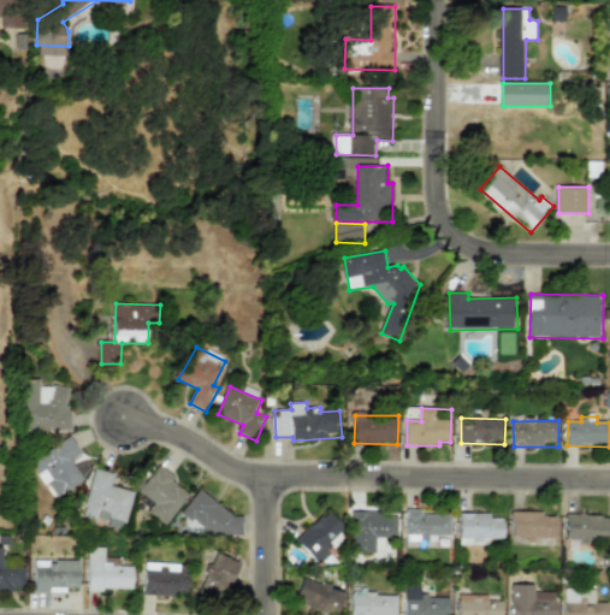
[(82,454),(73,437),(34,459),(55,498),(86,482),(73,459),(82,454)]
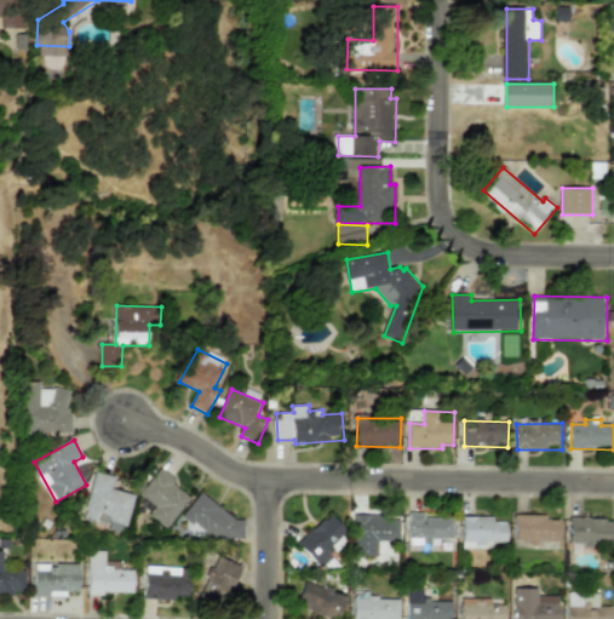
[(150,515),(167,529),(195,498),(161,470),(141,494),(158,508),(150,515)]
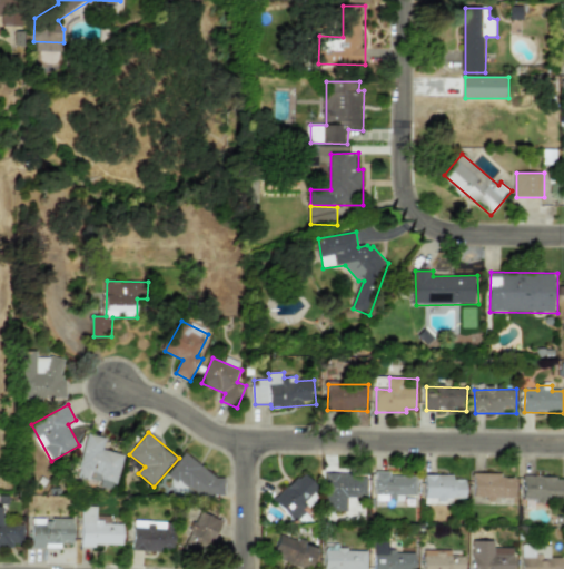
[(105,451),(107,438),(88,434),(80,479),(104,482),(102,488),(117,490),(125,454),(105,451)]
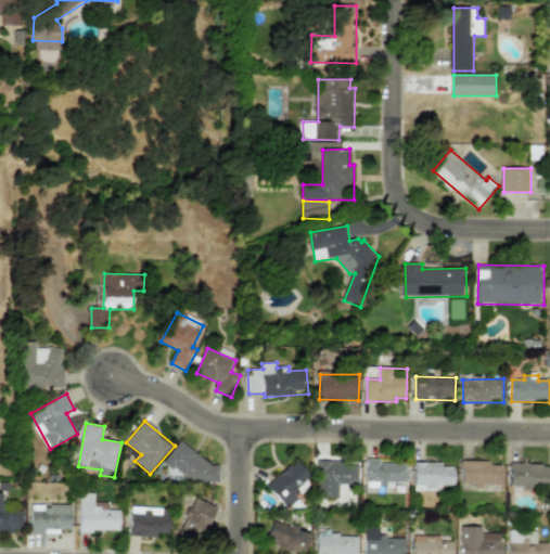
[(210,489),(224,471),(180,441),(167,460),(210,489)]
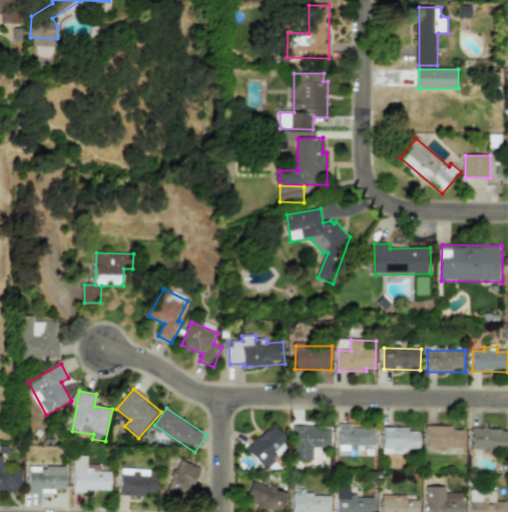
[(247,449),(263,467),(291,443),(276,425),(247,449)]
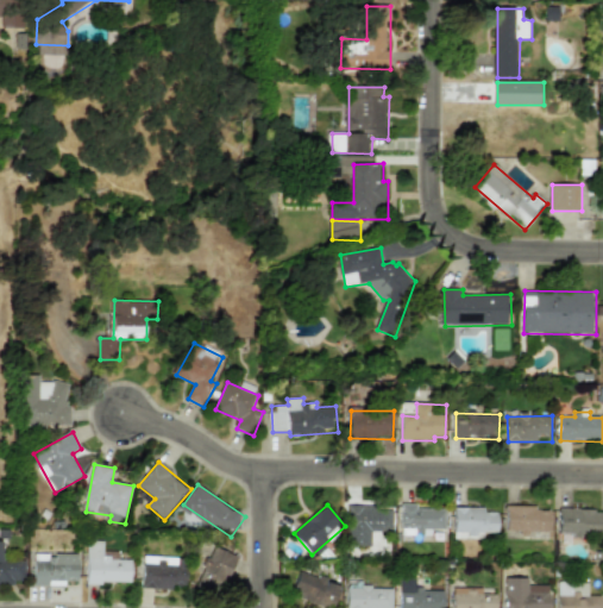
[(402,534),(426,536),(426,530),(447,531),(447,509),(419,509),(419,505),(403,505),(402,534)]
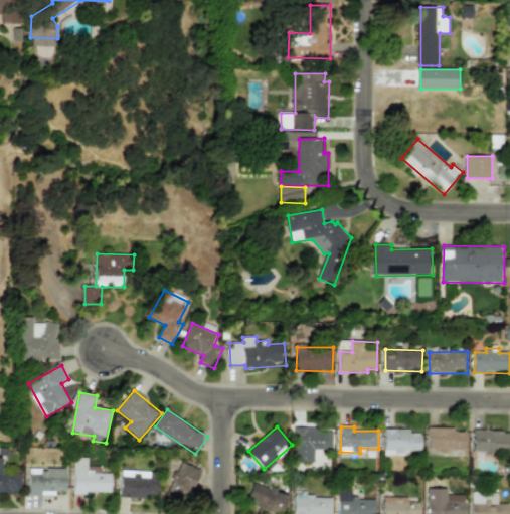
[(334,430),(296,429),(295,462),(326,463),(326,450),(333,450),(334,430)]
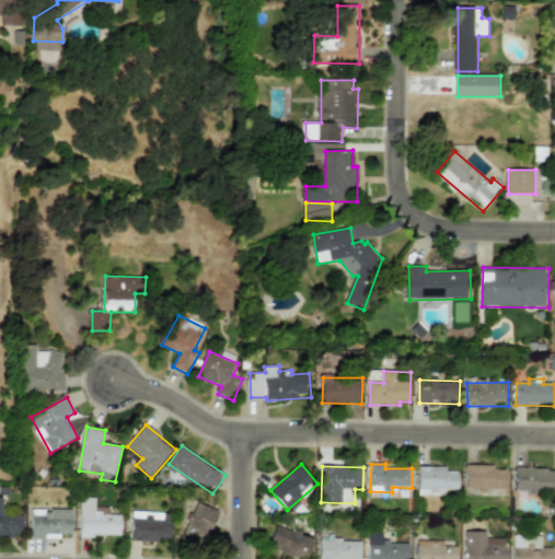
[(509,467),(467,466),(467,488),(481,489),(481,490),(508,490),(509,467)]
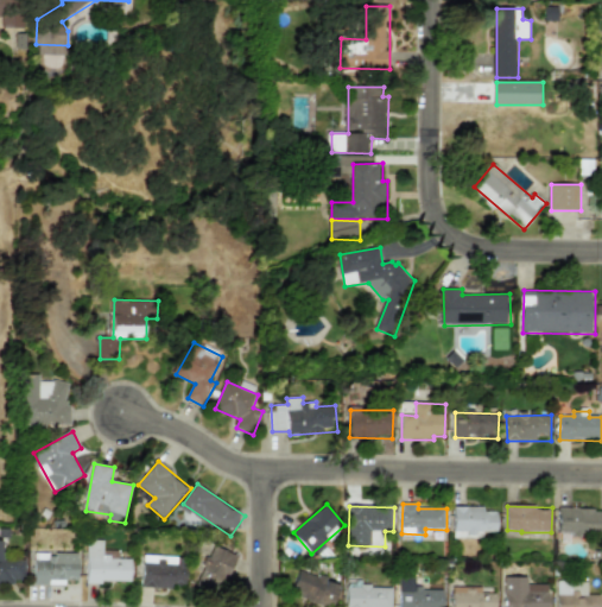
[(487,507),(455,507),(455,536),(499,537),(499,512),(487,512),(487,507)]
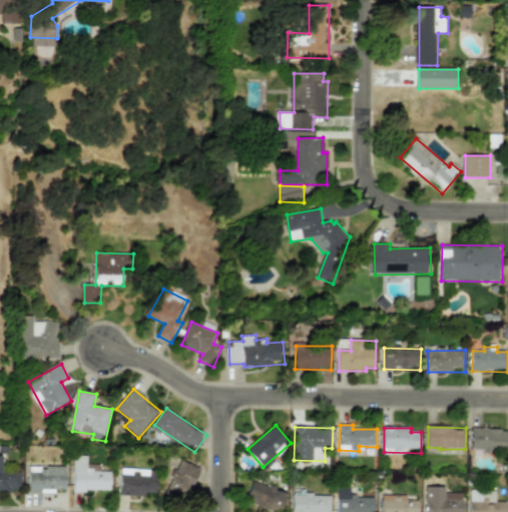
[(507,430),(473,429),(472,450),(507,452),(507,430)]
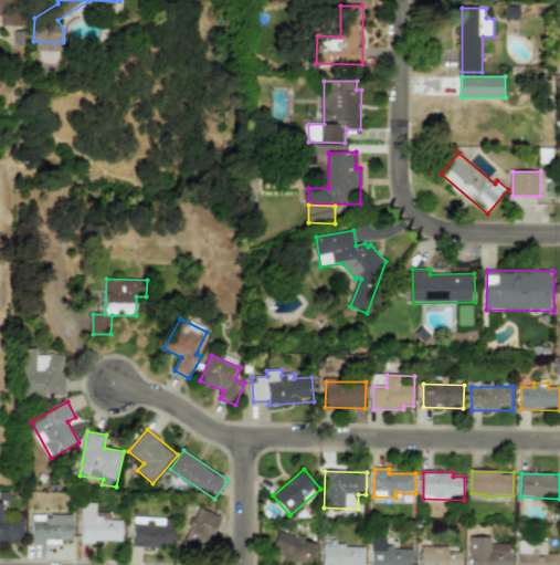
[(0,543),(25,544),(25,522),(3,522),(3,504),(0,503),(0,543)]
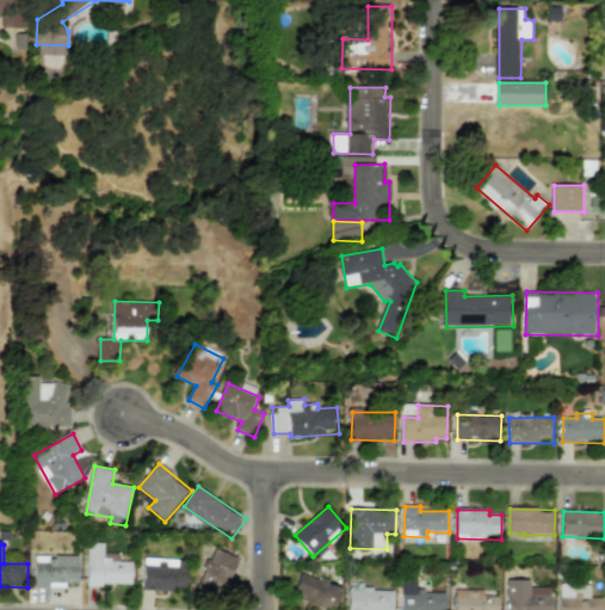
[(88,585),(134,586),(134,562),(121,562),(121,554),(106,553),(106,543),(90,543),(88,585)]
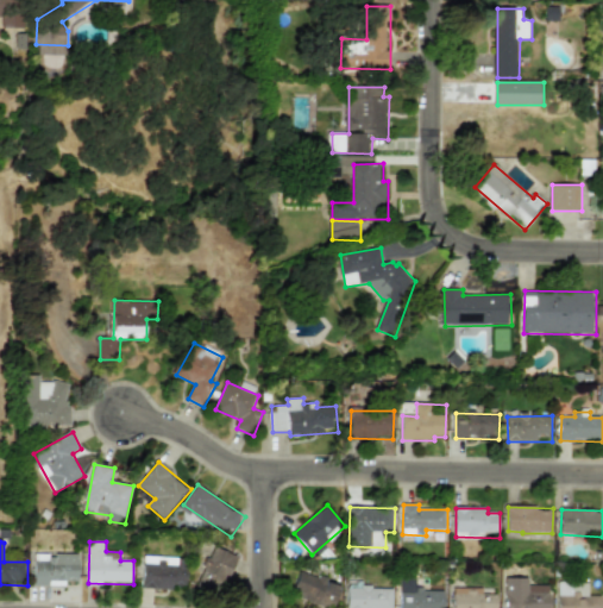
[(240,558),(218,547),(199,584),(221,595),(240,558)]
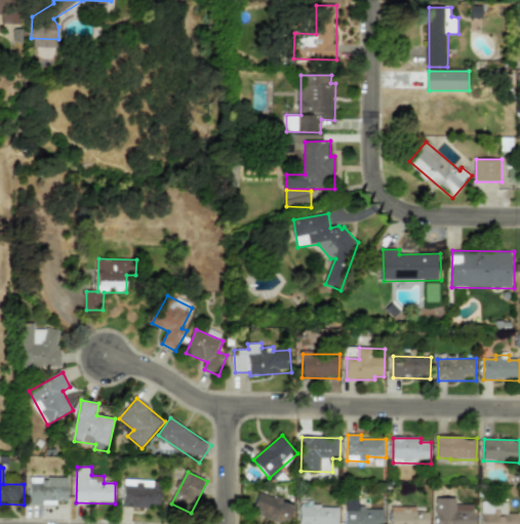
[(31,479),(32,505),(69,504),(69,478),(31,479)]
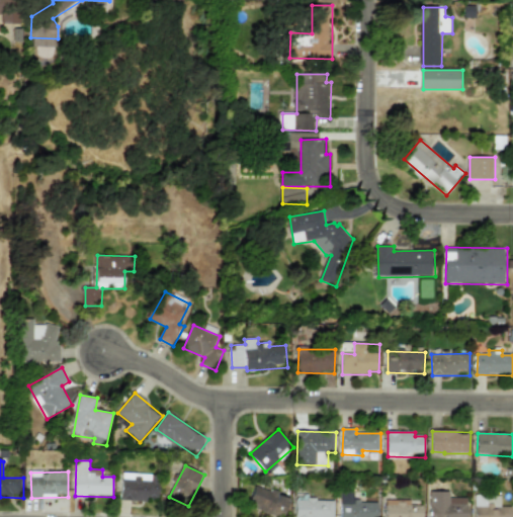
[(160,475),(123,474),(122,500),(159,501),(160,475)]
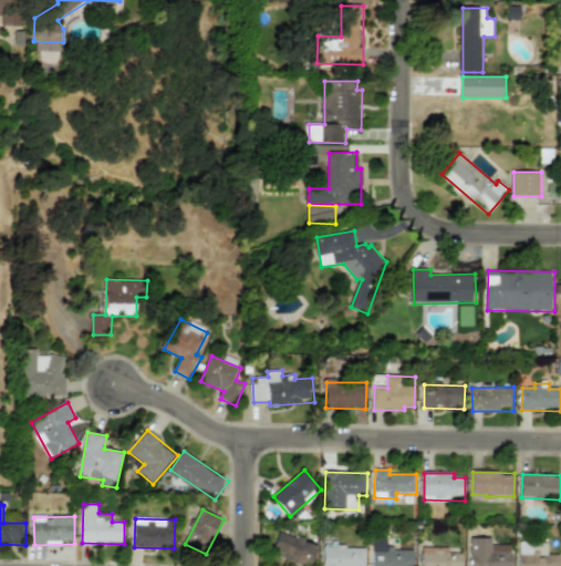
[(311,565),(319,545),(281,532),(272,554),(304,565),(311,565)]
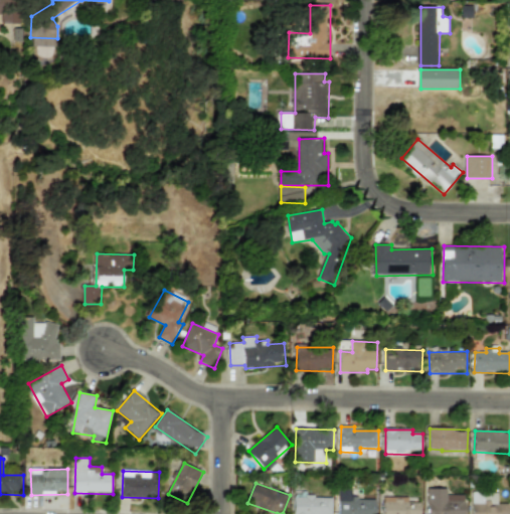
[(466,513),(467,495),(449,495),(449,489),(430,489),(429,513),(466,513)]
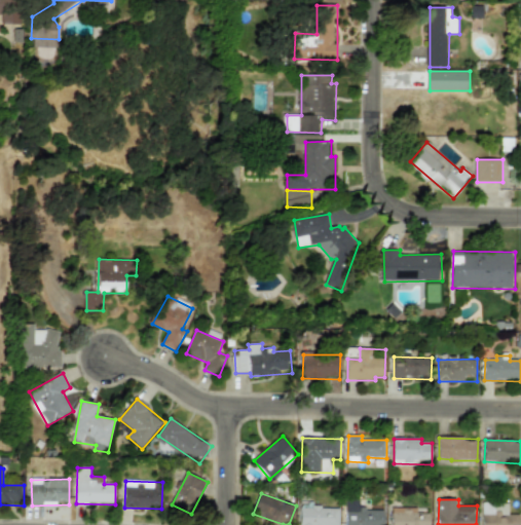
[(384,524),(385,510),(360,509),(360,501),(347,501),(347,524),(384,524)]
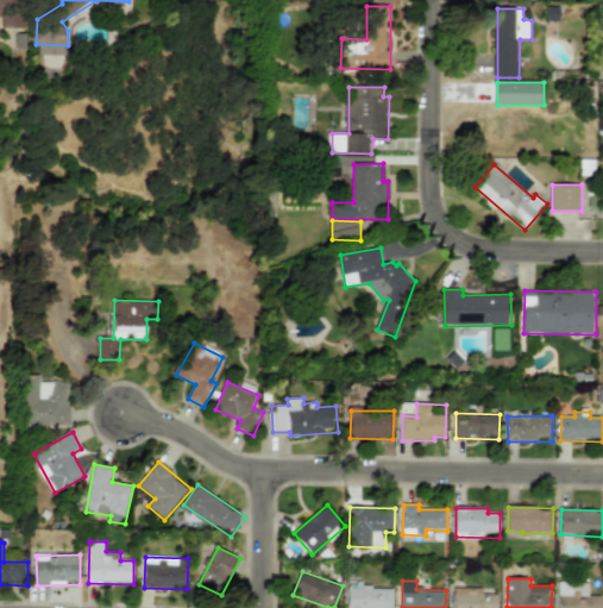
[(602,607),(602,596),(590,596),(591,583),(560,582),(559,607),(602,607)]
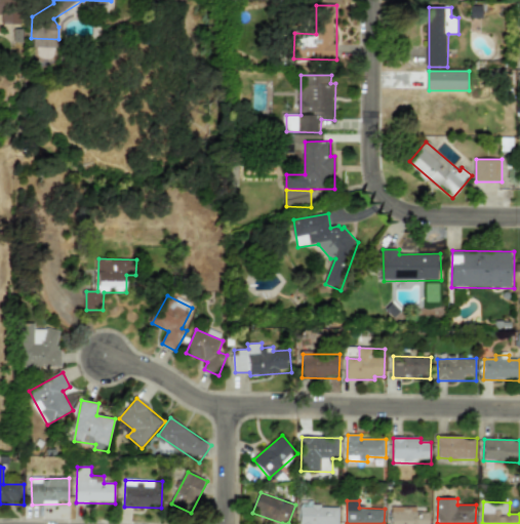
[(340,523),(340,507),(301,507),(301,523),(340,523)]
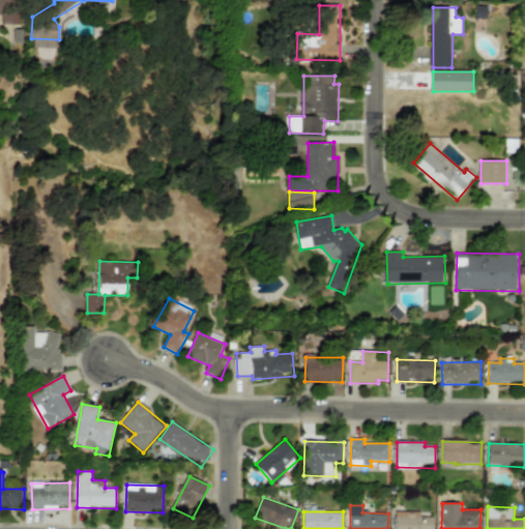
[(434,528),(434,518),(423,517),(423,512),(397,512),(396,528),(434,528)]
